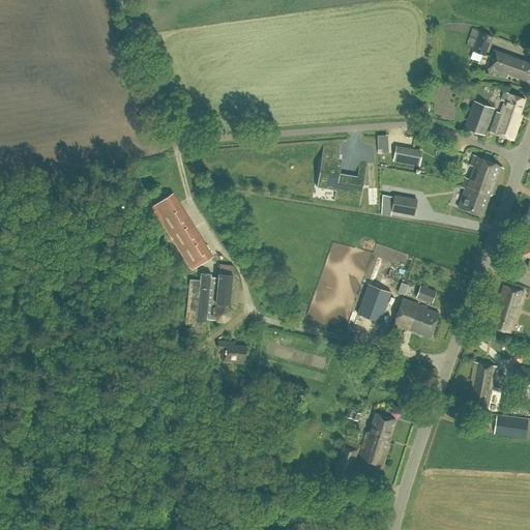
[(492,35),(472,29),(465,49),(484,56),(492,35)]
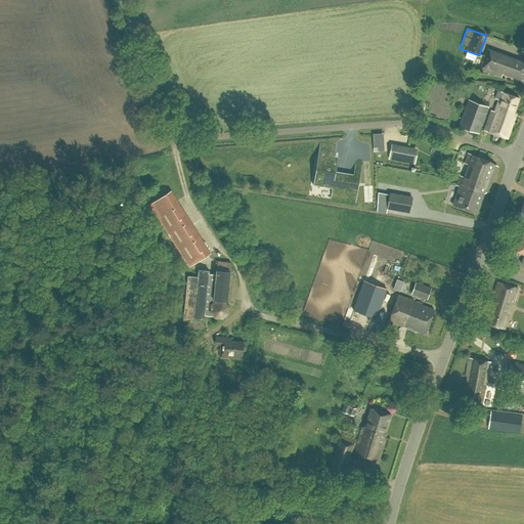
[(523,71),(523,62),(487,48),(479,69),(499,77),(500,73),(520,81),(523,71)]
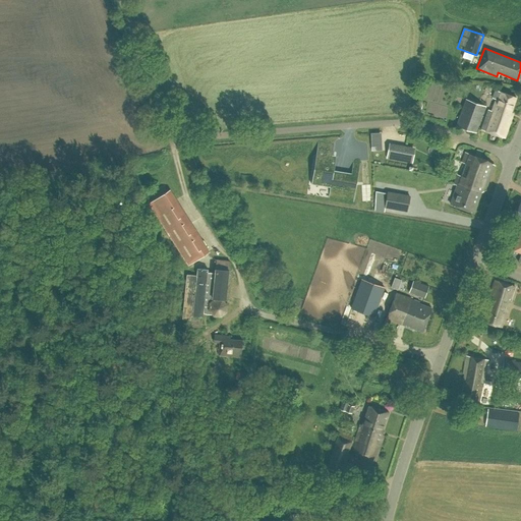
[(500,92),(495,91),(491,98),(497,100),(491,112),(488,111),(480,130),(503,138),(510,122),(509,116),(515,100),(499,94),(500,92)]
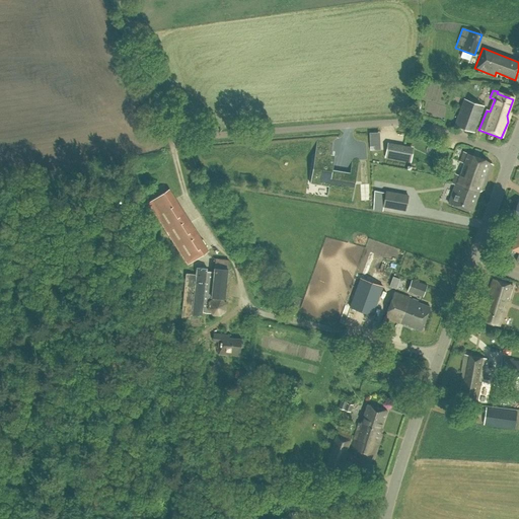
[(484,106),(464,99),(454,125),(474,133),(484,106)]
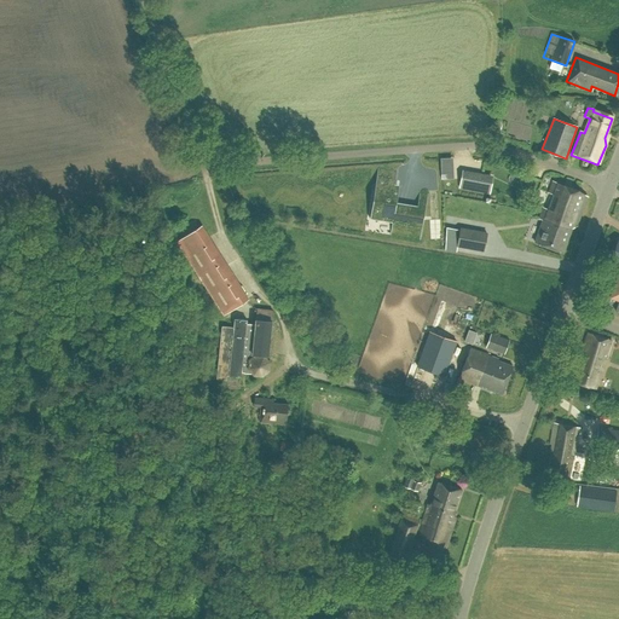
[(463,173),(461,187),(489,194),(491,179),(463,173)]
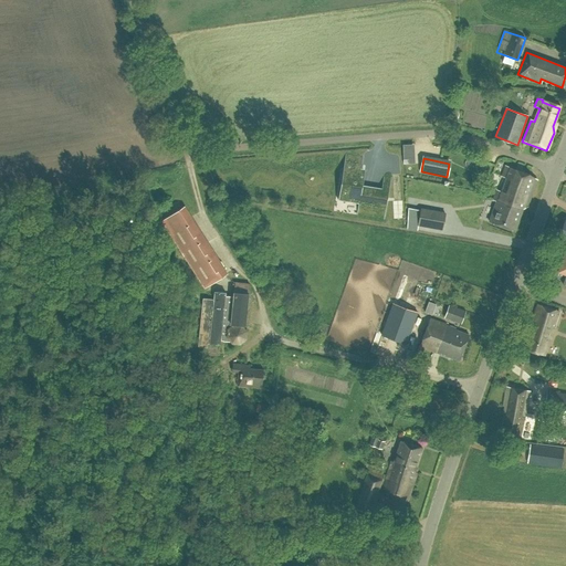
[(343,176),(339,199),(358,202),(357,208),(385,212),(389,184),(383,182),(381,191),(375,190),(373,203),(360,201),(365,171),(362,171),(362,166),(345,163),(344,168),(347,169),(346,176),(343,176)]
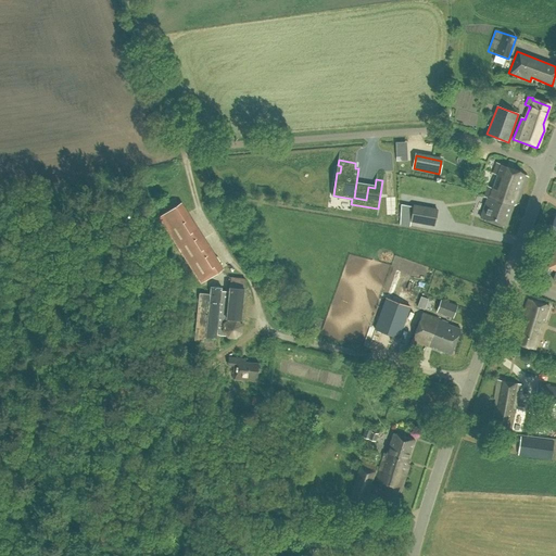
[(520,172),(496,163),(484,196),(489,198),(482,217),(506,225),(513,206),(518,203),(528,177),(520,172)]
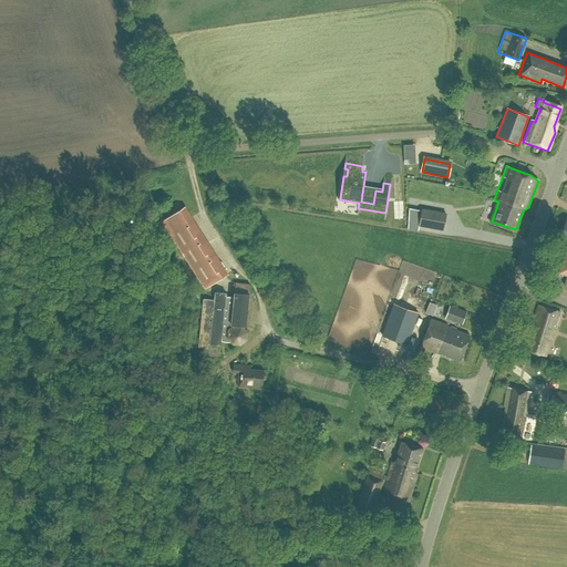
[(415,193),(446,197),(447,189),(416,185),(415,193)]
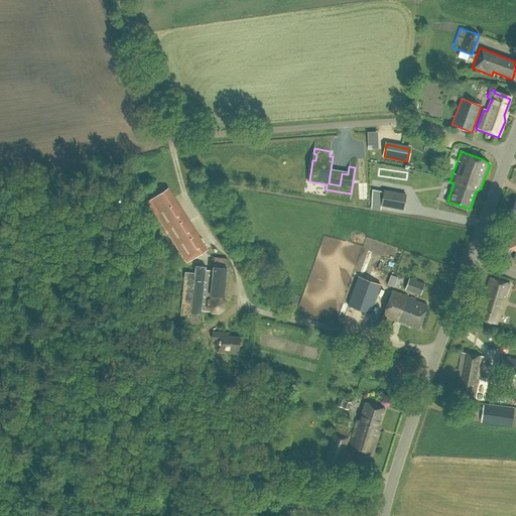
[(208,248),(168,187),(146,202),(186,262),(208,248)]
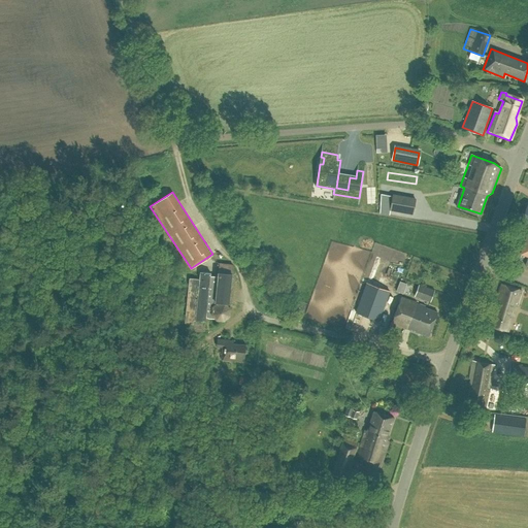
[(392,193),(389,210),(413,215),(416,197),(392,193)]
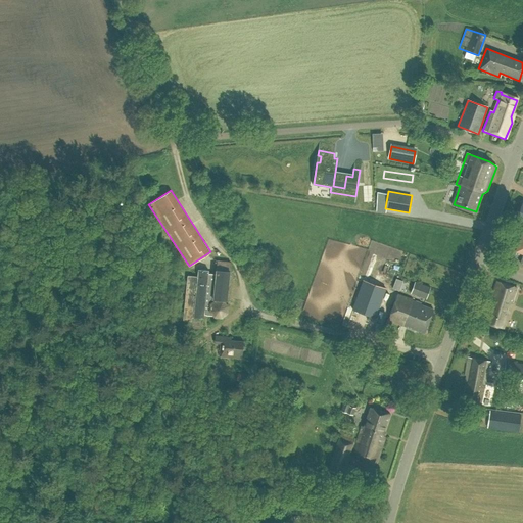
[(189,275),(185,303),(197,305),(197,306),(211,308),(214,299),(226,300),(229,300),(232,271),(231,271),(232,263),(219,262),(217,274),(209,273),(209,270),(200,269),(199,276),(189,275)]
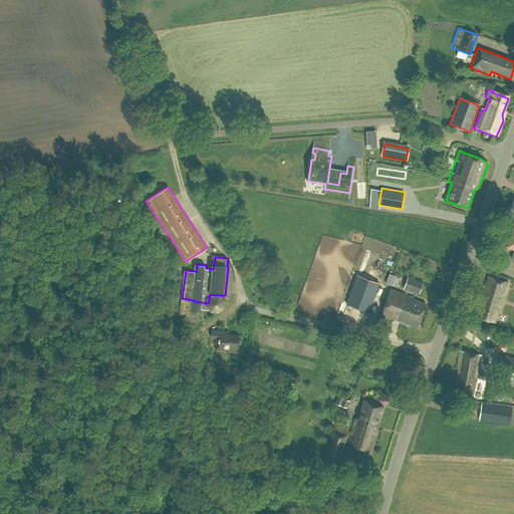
[(356,276),(346,304),(368,312),(378,284),(356,276)]
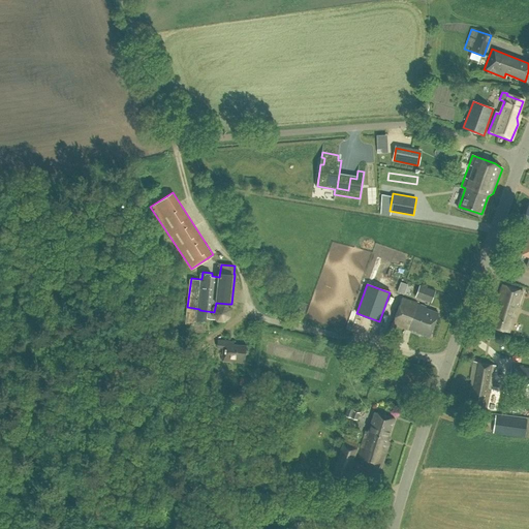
[(435,290),(419,284),(415,297),(431,303),(435,290)]
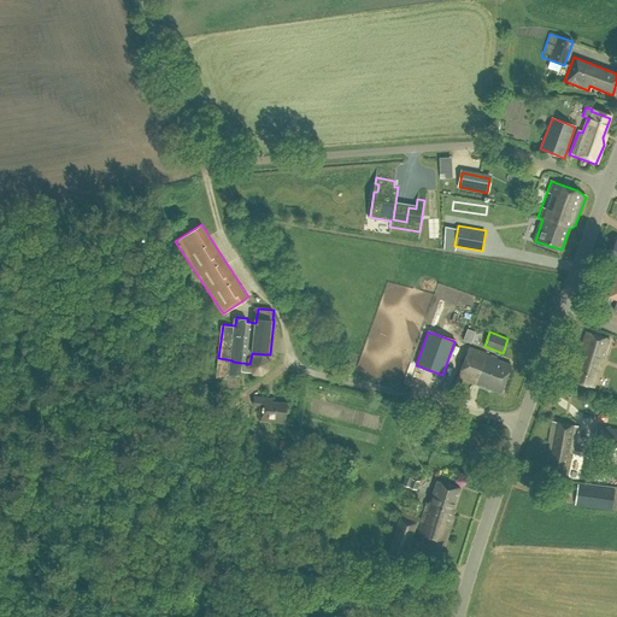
[(609,341),(586,333),(579,357),(582,358),(574,380),(593,387),(609,341)]
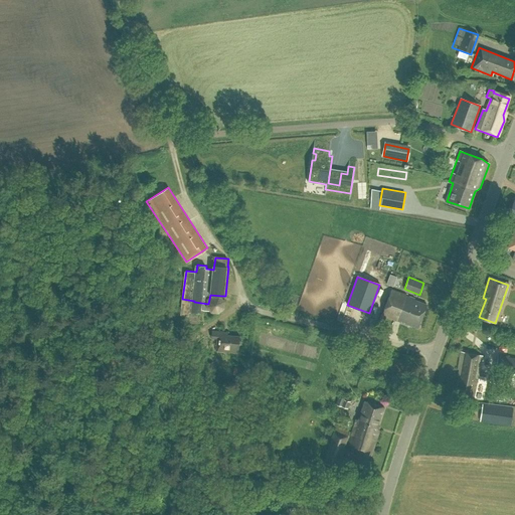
[(415,299),(392,291),(383,316),(418,328),(427,305),(415,301),(415,299)]
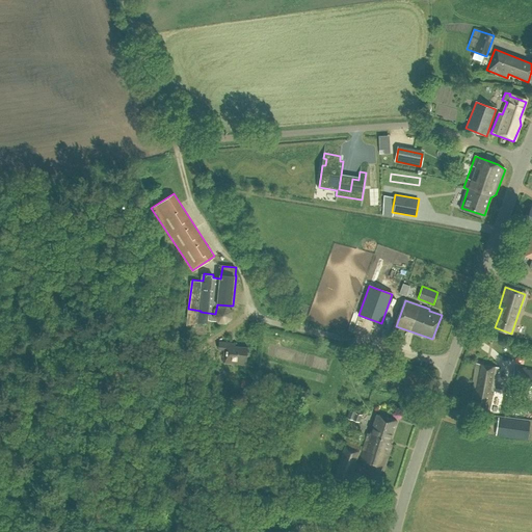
[(201,311),(188,309),(187,325),(195,326),(195,322),(208,323),(208,320),(218,321),(219,323),(227,323),(233,318),(233,311),(230,307),(230,306),(217,304),(215,314),(201,312),(201,311)]
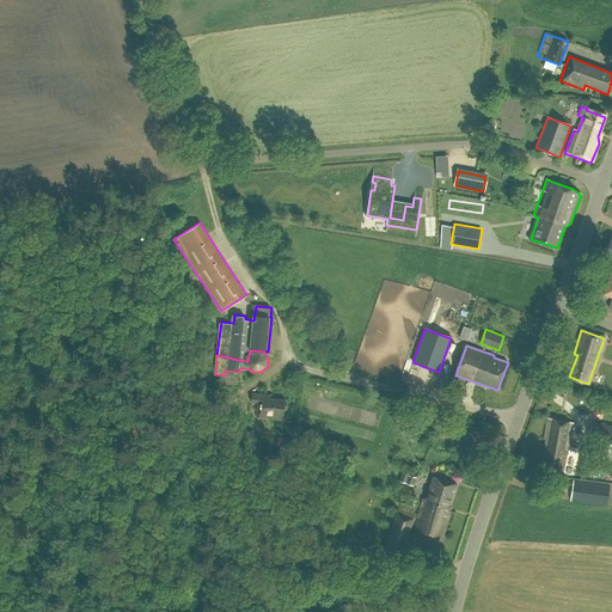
[(270,396),(252,393),(252,403),(258,404),(257,417),(282,420),(285,401),(270,398),(270,396)]
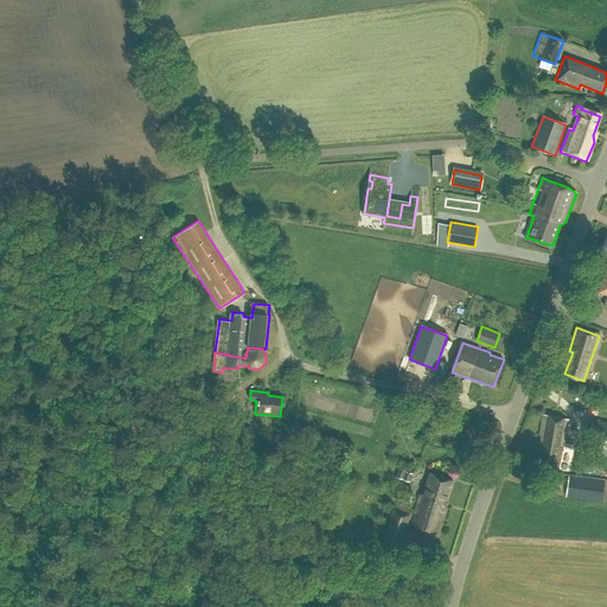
[(568,420),(543,415),(538,442),(542,443),(538,464),(557,467),(562,443),(563,443),(568,420)]
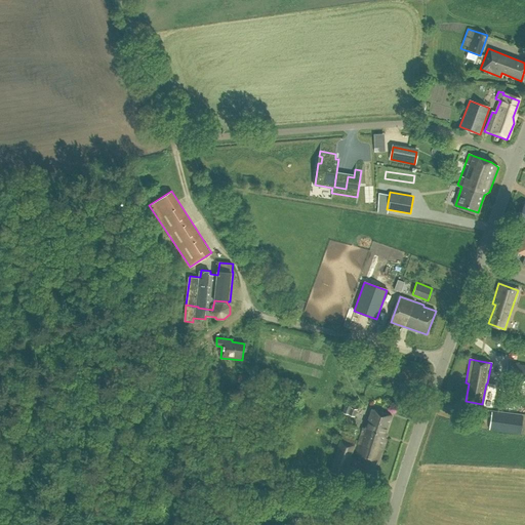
[(524,366),(516,365),(515,378),(524,379),(524,366)]
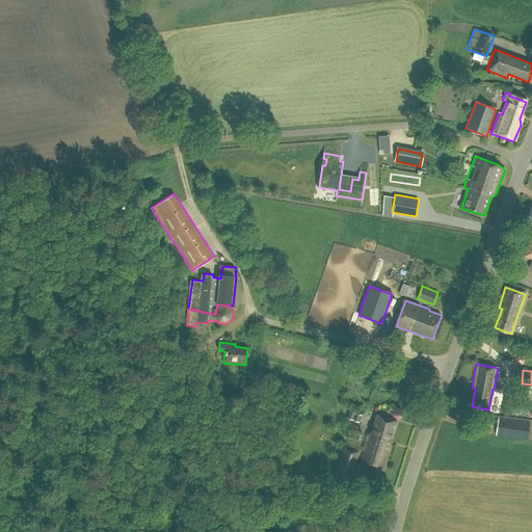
[(253,391),(240,391),(240,401),(253,402),(253,391)]
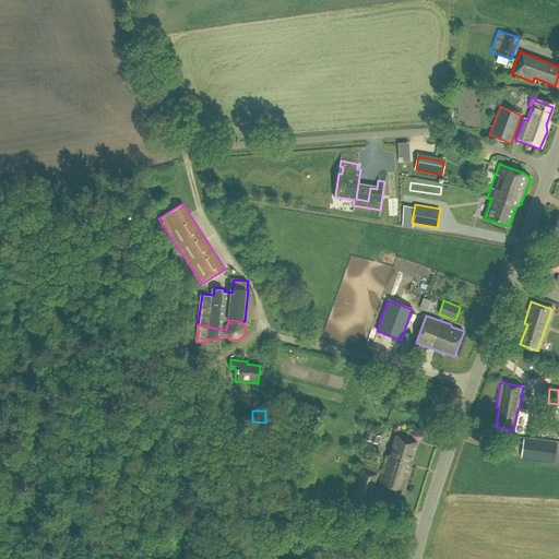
[(388,454),(387,458),(409,465),(417,441),(396,435),(390,455),(388,454)]
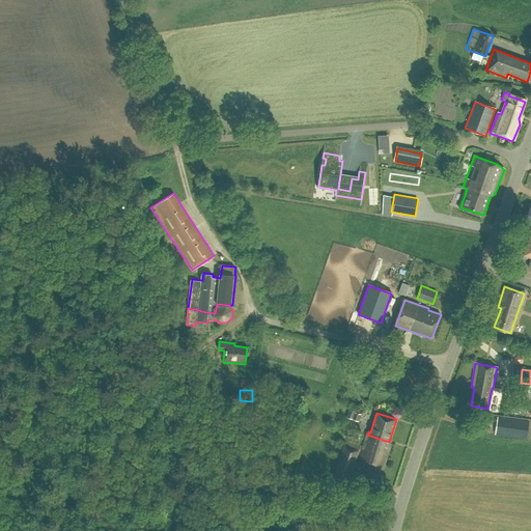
[(527,438),(529,421),(497,417),(495,432),(527,438)]
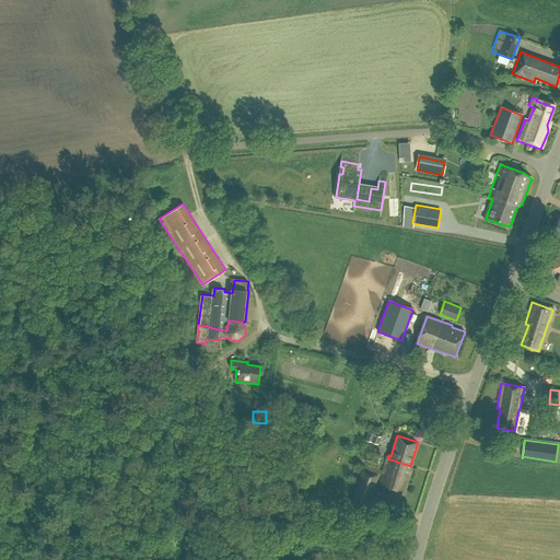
[(413,467),(410,466),(387,458),(377,487),(404,496),(413,467)]
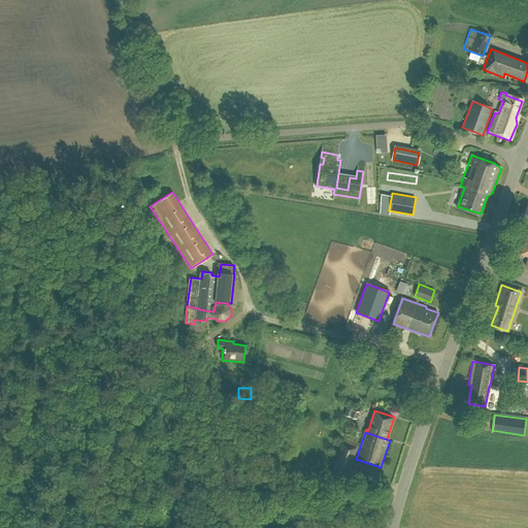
[(359,443),(343,437),(342,442),(337,440),(333,453),(338,454),(331,474),(345,480),(359,443)]
